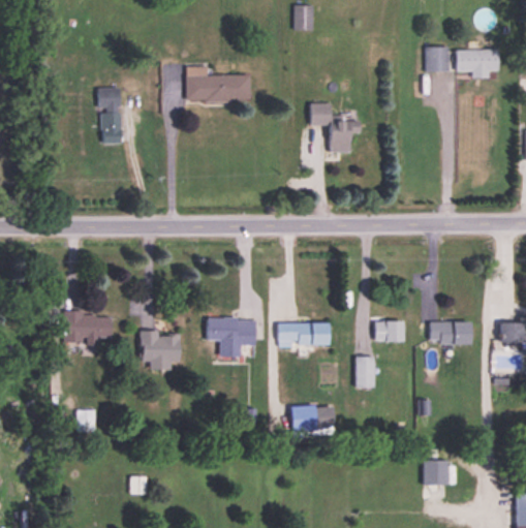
[(296,30),(314,30),(314,5),(296,5),(296,30)]
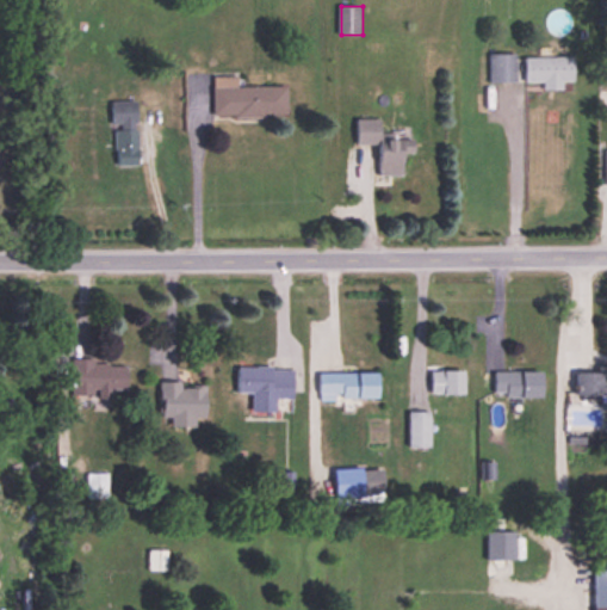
[(491,82),(519,82),(519,54),(491,54),(491,82)]
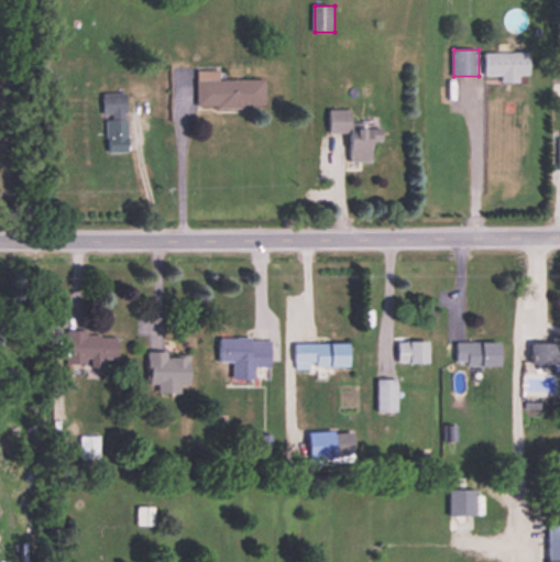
[(523,83),(523,76),(531,76),(531,53),(486,53),(486,77),(504,77),(504,83),(523,83)]
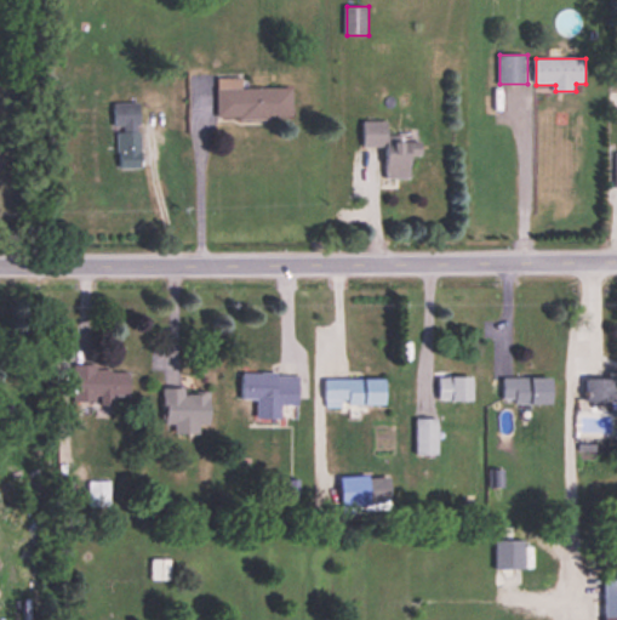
[(244,87),(244,77),(218,77),(218,119),(295,118),(295,87),(244,87)]
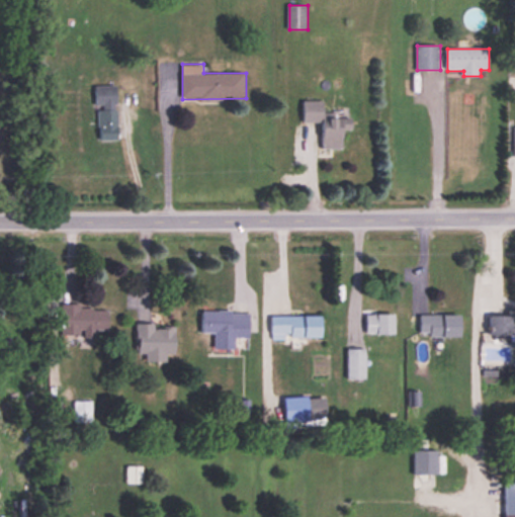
[(97,86),(97,107),(117,107),(117,86),(97,86)]
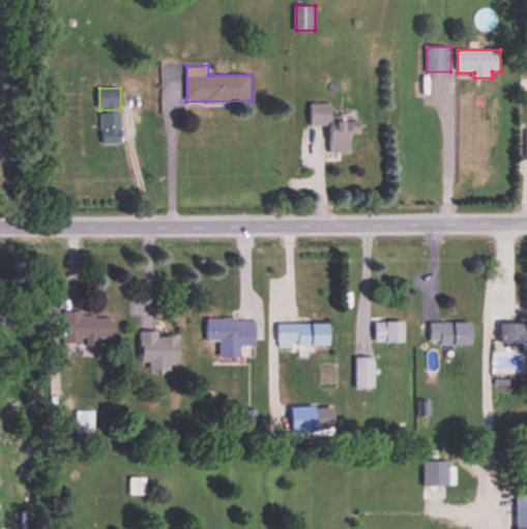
[(352,133),(361,133),(361,121),(332,121),(332,103),(312,104),(312,125),(330,125),(330,153),(352,153),(352,133)]
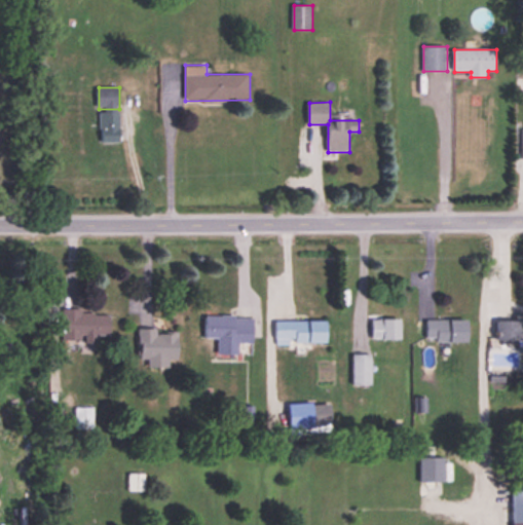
[(102,144),(121,144),(121,111),(102,111),(102,144)]
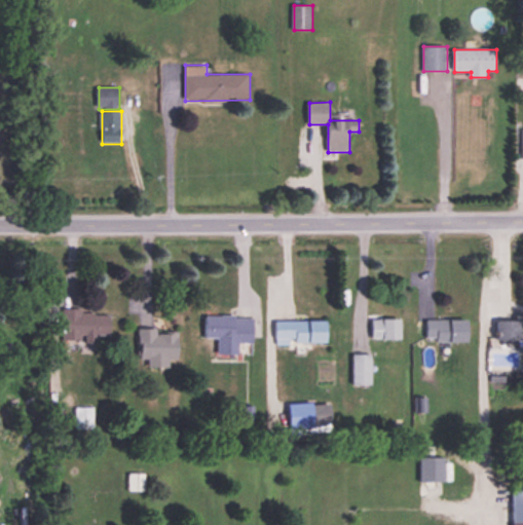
[(110,345),(112,313),(65,311),(64,343),(110,345)]
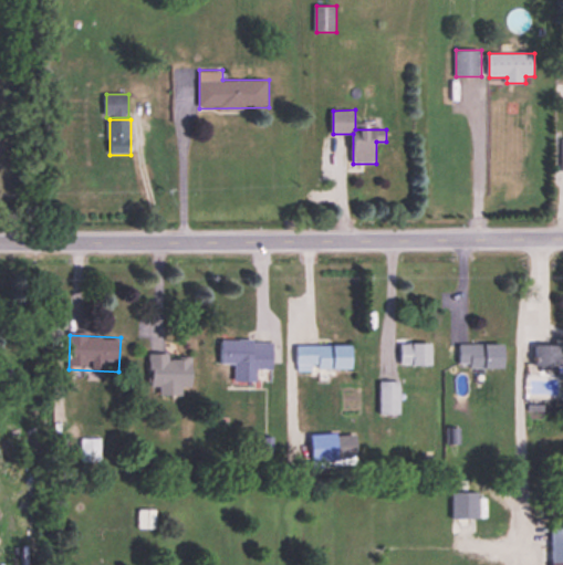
[(273,369),(273,339),(222,339),(222,365),(236,365),(236,383),(259,383),(259,369),(273,369)]
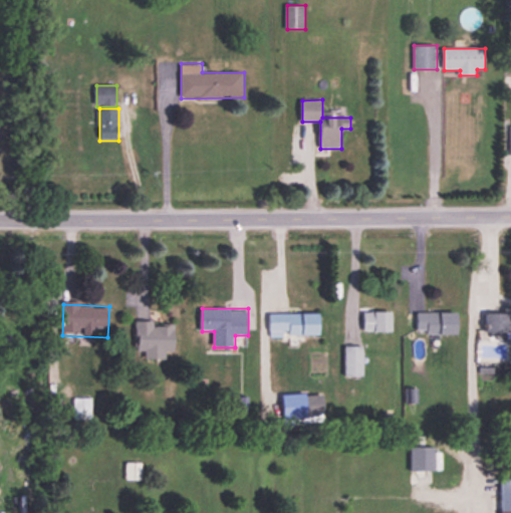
[(488,333),(510,333),(510,310),(488,310),(488,333)]
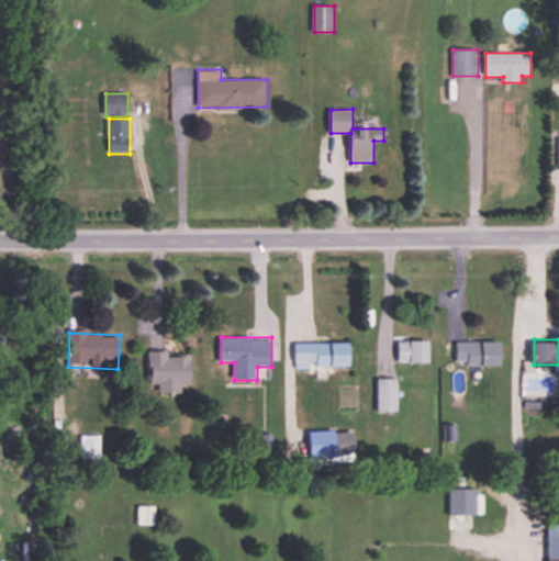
[(431,341),(399,341),(399,363),(431,363),(431,341)]
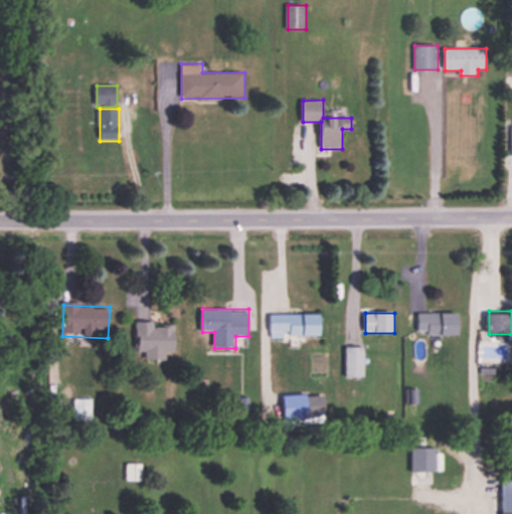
[(419,313),(419,335),(460,335),(460,313),(419,313)]
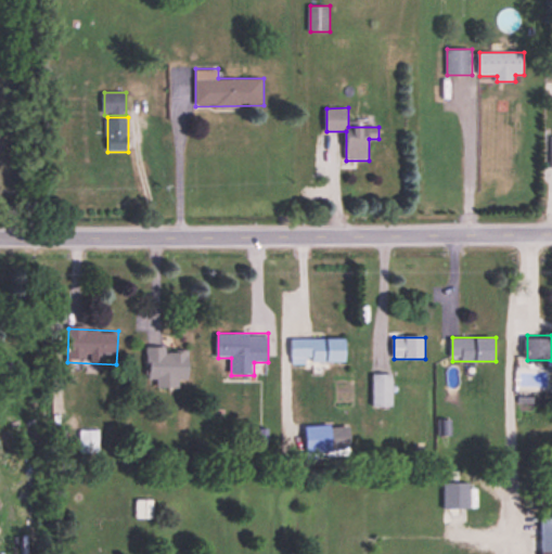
[(346,338),(292,338),(292,361),(346,361),(346,338)]
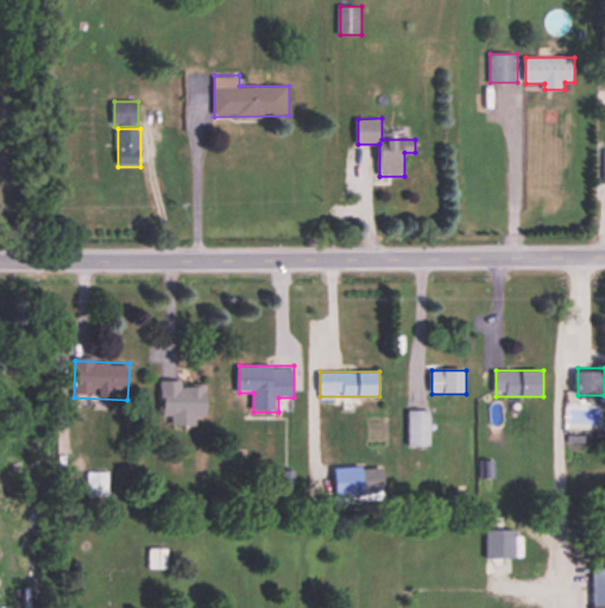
[(162,417),(174,417),(174,426),(197,426),(197,418),(207,418),(208,384),(184,384),(184,382),(162,381),(162,417)]
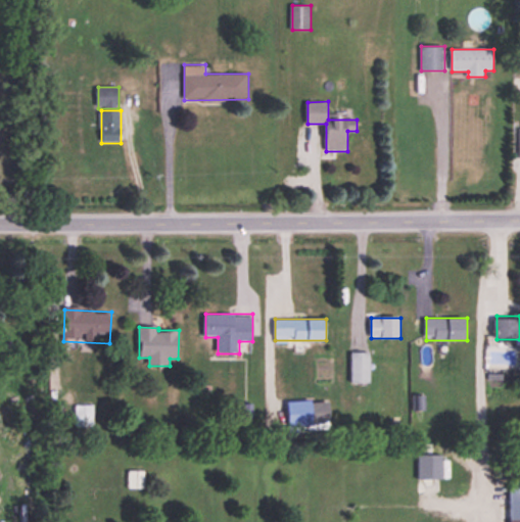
[(371,384),(371,352),(351,352),(351,384),(371,384)]
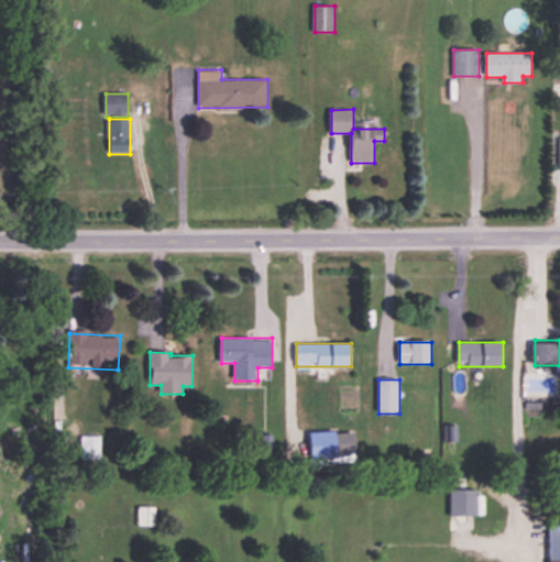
[(335,434),(338,458),(357,455),(354,432),(335,434)]
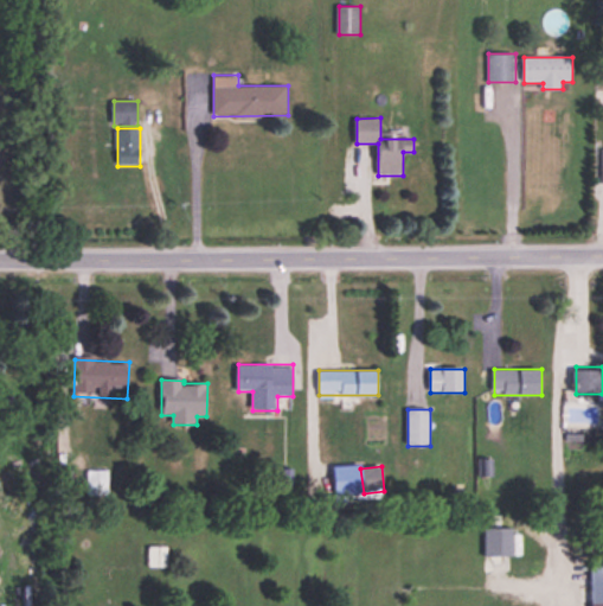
[(110,471),(88,471),(88,496),(110,496),(110,471)]
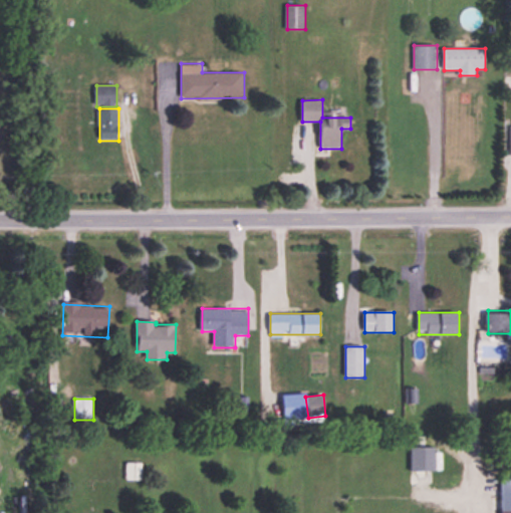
[(413,486),(436,486),(436,450),(413,450),(413,486)]
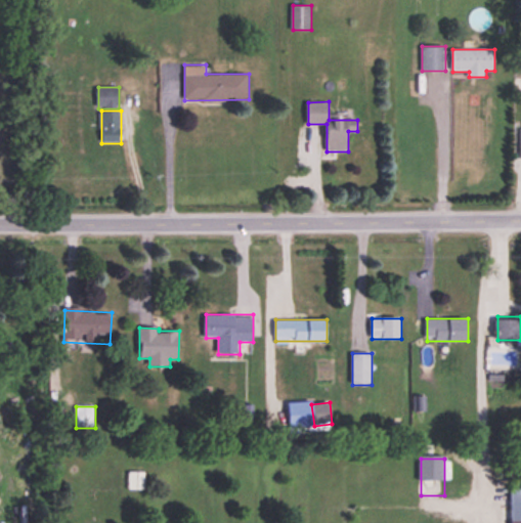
[(144,489),(144,474),(130,474),(130,489),(144,489)]
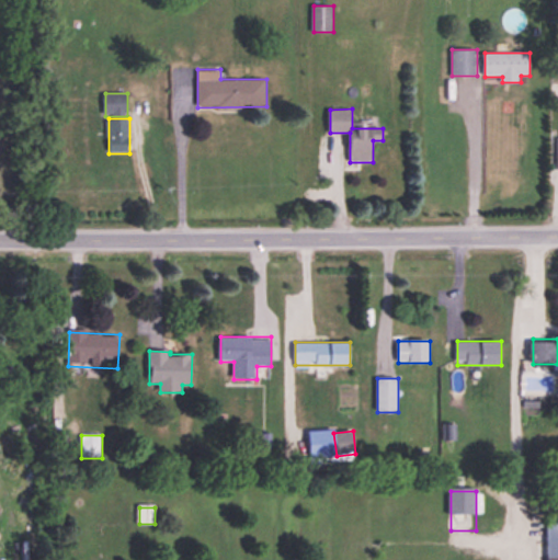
[(557,520),(548,521),(548,559),(557,559),(557,520)]
